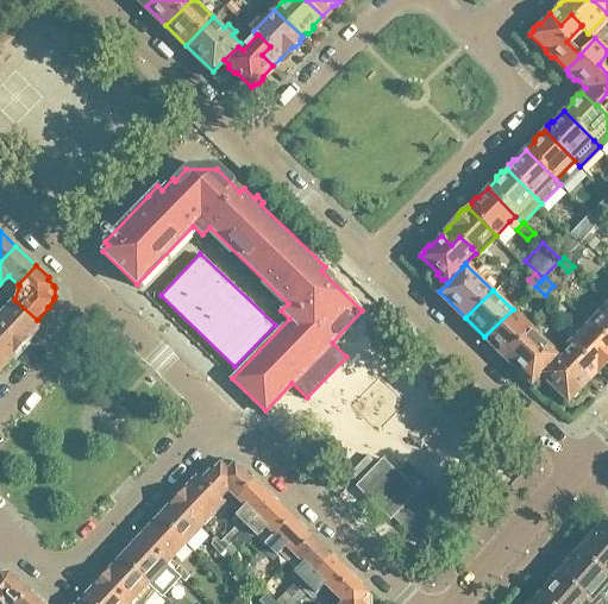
[(41,325),(37,320),(14,300),(13,299),(0,312),(0,325),(22,345),(41,325)]
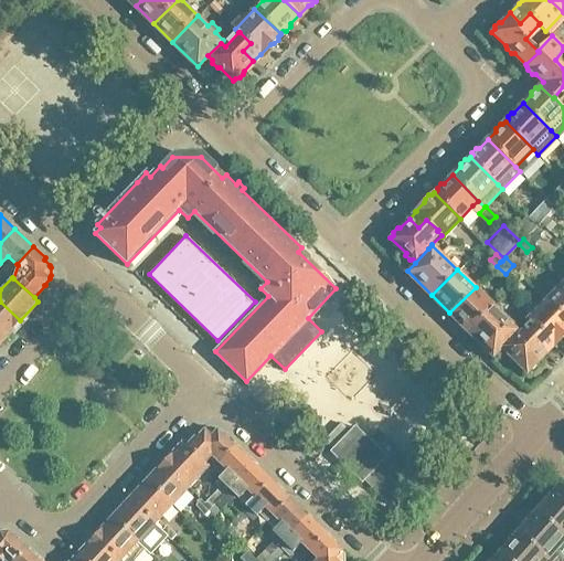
[(563,282),(547,299),(563,316),(563,282)]
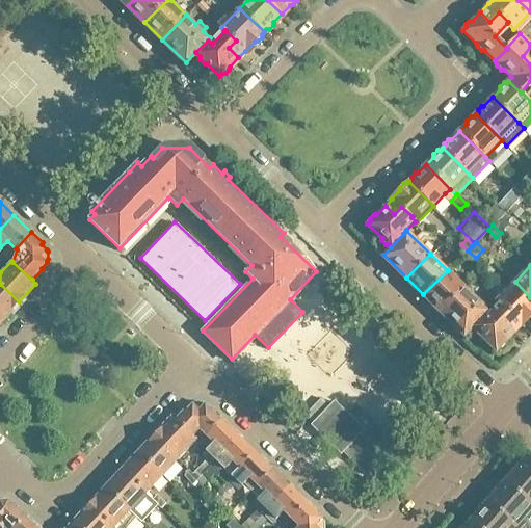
[(441,312),(465,287),(448,270),(423,294),(441,312)]
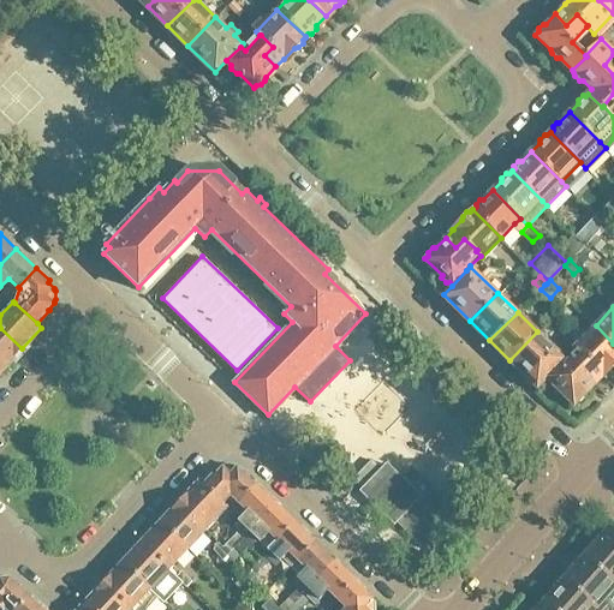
[(613,344),(596,326),(576,347),(580,352),(582,351),(594,363),(585,372),(595,382),(603,375),(604,375),(613,366),(613,344)]
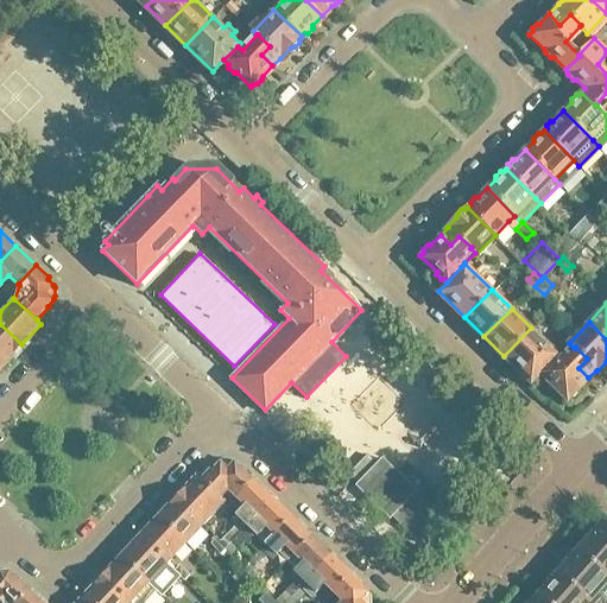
[(21,344),(0,324),(0,362),(2,365),(21,344)]
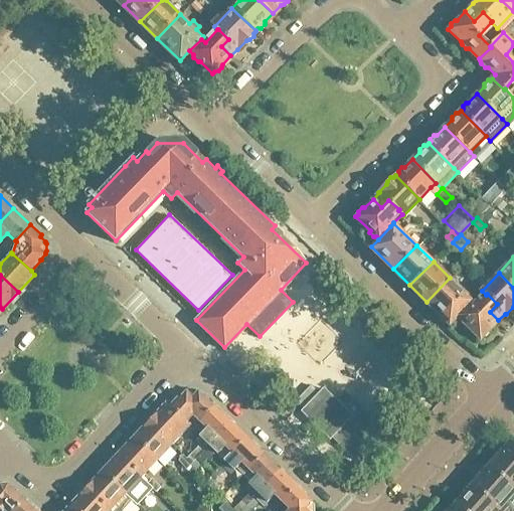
[(450,324),(458,316),(470,303),(473,301),(450,278),(426,302),(450,324)]
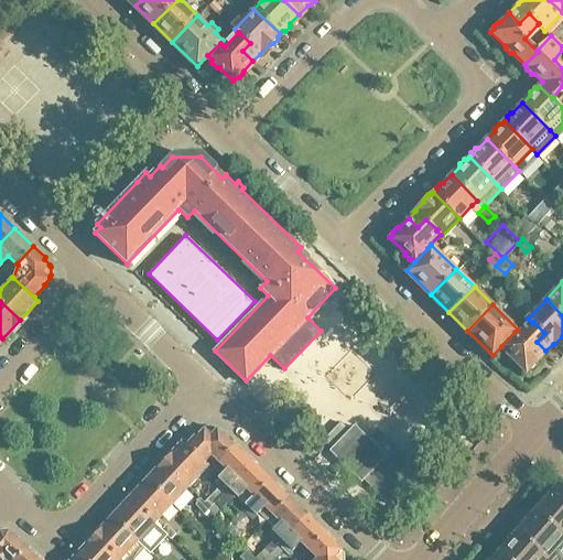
[(545,351),(537,342),(544,333),(533,322),(532,323),(519,336),(515,332),(501,346),(505,350),(505,352),(509,356),(512,356),(527,370),(530,367),(532,367),(537,364),(537,361),(545,351)]
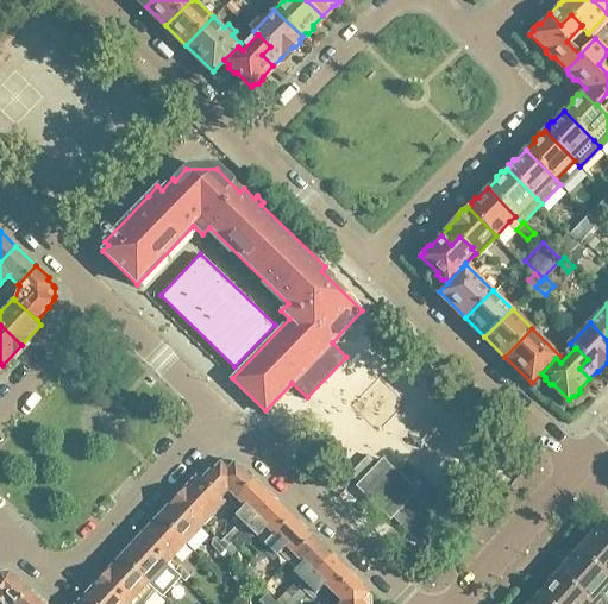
[(453,503),(407,459),(396,470),(382,457),(377,460),(369,452),(349,471),(358,480),(355,484),(389,517),(393,515),(419,540),(445,513),(446,514),(451,509),(450,508),(453,503)]
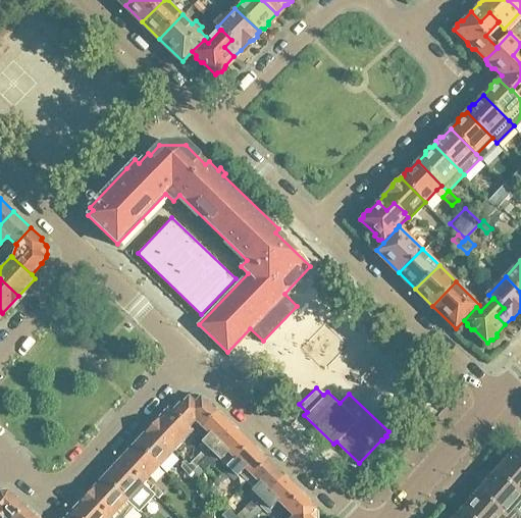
[(179,402),(172,410),(188,425),(195,418),(202,425),(218,409),(207,399),(206,399),(200,394),(200,395),(199,394),(191,393),(189,395),(189,394),(180,402),(179,402)]
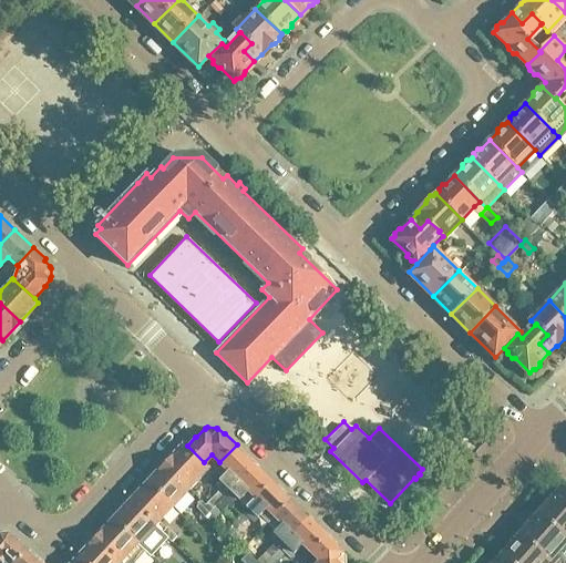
[(207,467),(204,462),(187,446),(183,442),(165,461),(189,487),(207,467)]
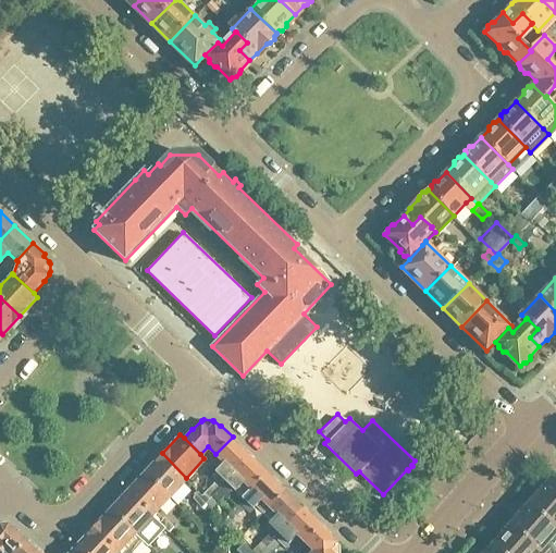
[(218,478),(209,487),(213,492),(250,454),(233,437),(215,454),(224,463),(212,474),(218,478)]
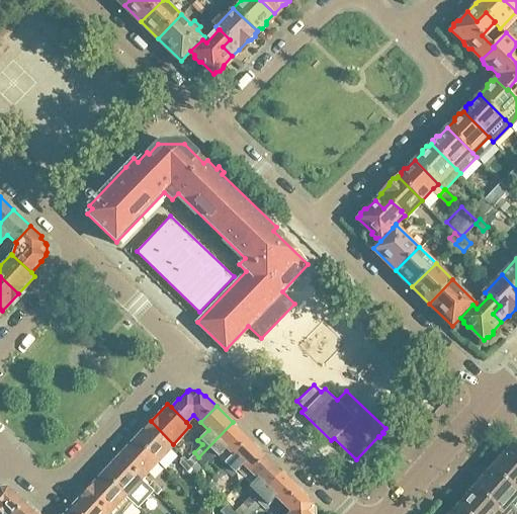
[(173,444),(151,421),(135,438),(157,460),(173,444)]
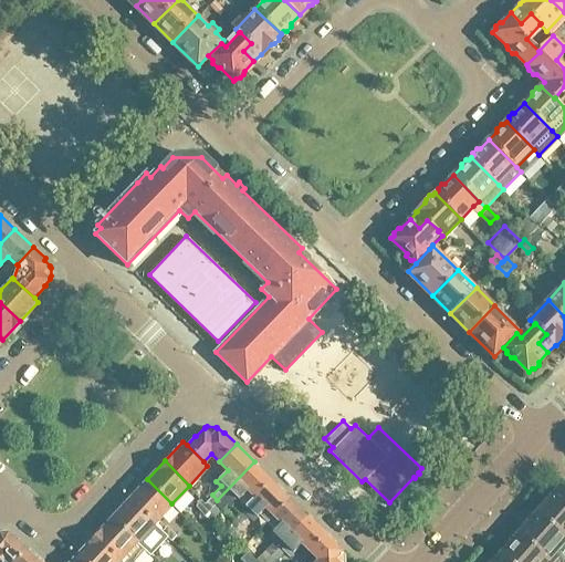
[(231,505),(247,488),(255,496),(255,497),(272,479),(254,461),(217,500),(211,506),(212,508),(218,502),(223,507),(229,501),(231,505)]
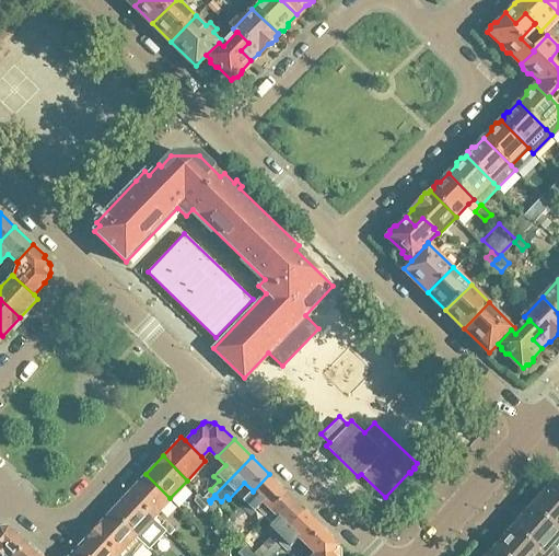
[(170,498),(146,474),(128,493),(153,518),(170,498)]
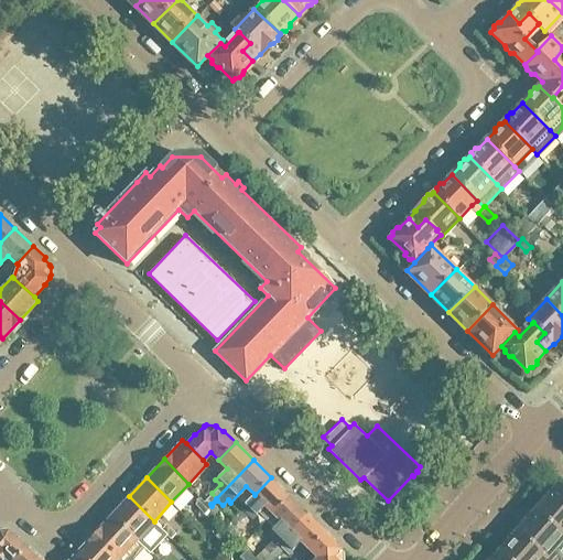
[(289,495),(271,477),(255,495),(255,494),(242,506),(231,517),(237,523),(248,512),(252,516),(259,509),(267,517),(289,495)]
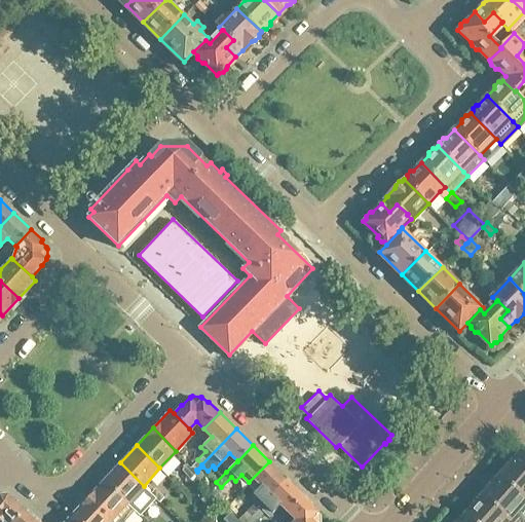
[(524,454),(521,451),(509,464),(504,464),(498,471),(499,475),(498,476),(524,498),(524,454)]
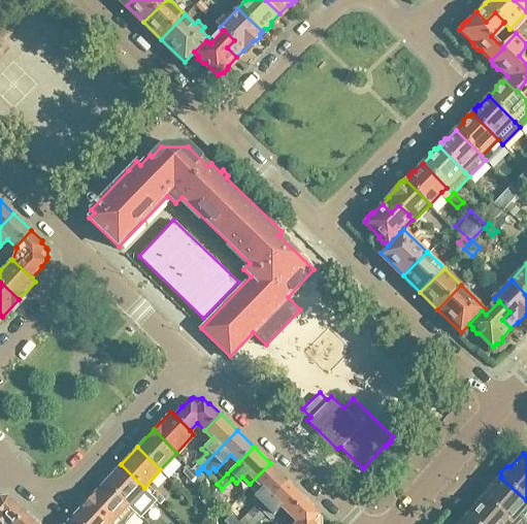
[(197,471),(202,466),(198,461),(197,462),(192,466),(197,471)]
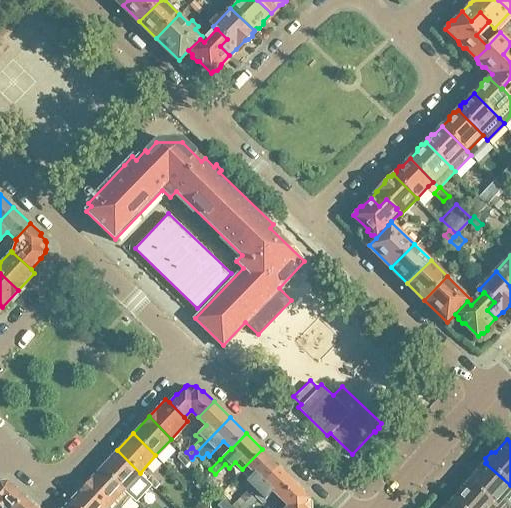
[(245,499),(279,464),(262,449),(242,469),(250,477),(245,483),(248,486),(233,502),(237,507),(245,499)]
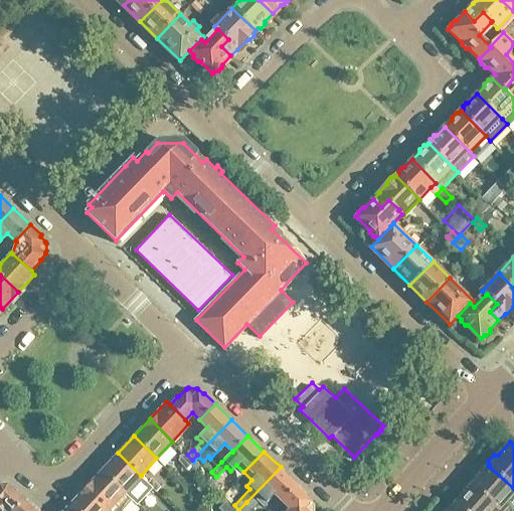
[(141,476),(118,453),(102,470),(125,493),(131,499),(143,486),(147,482),(141,476)]
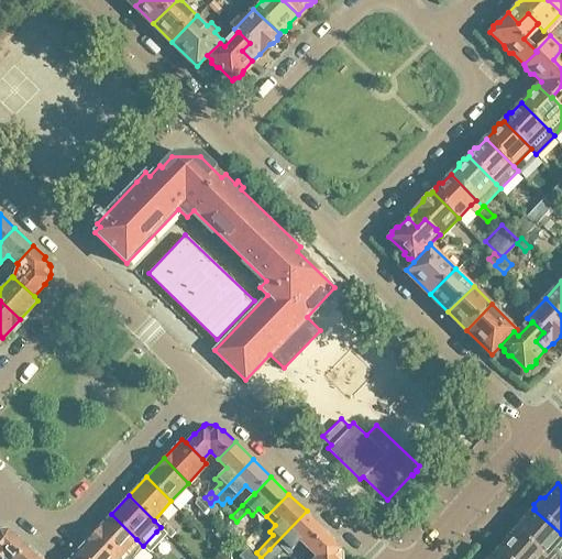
[(210,503),(205,497),(205,499),(201,495),(195,501),(204,510),(210,503)]
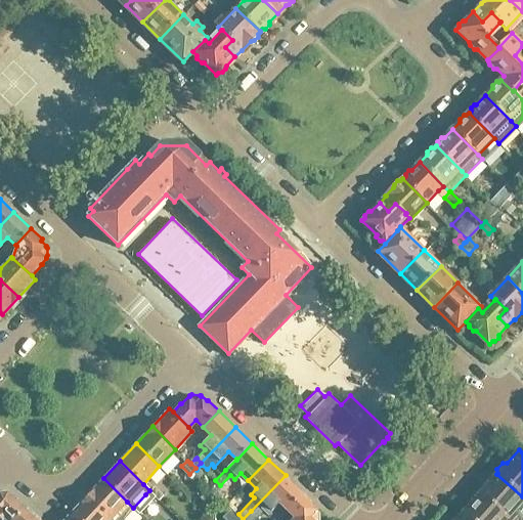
[(522,517),(513,509),(522,499),(522,496),(496,474),(479,493),(509,519),(522,519),(522,517)]
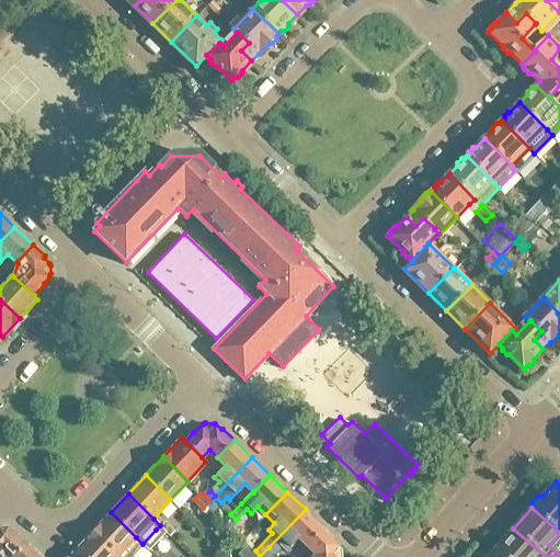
[(306,509),(269,547),(275,554),(284,545),(287,548),(298,537),(307,545),(323,527),(306,509)]
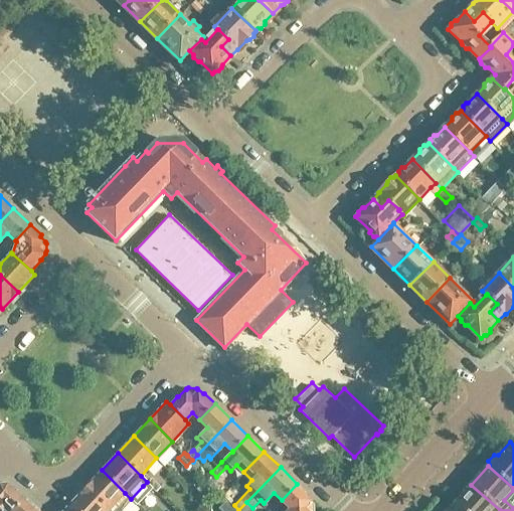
[(125,493),(102,470),(86,487),(110,510),(124,510),(123,510),(132,500),(131,499),(125,493)]
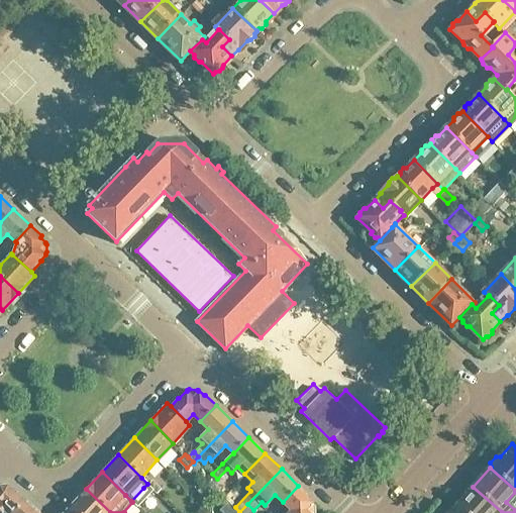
[(153,478),(148,483),(158,491),(162,486),(153,478)]
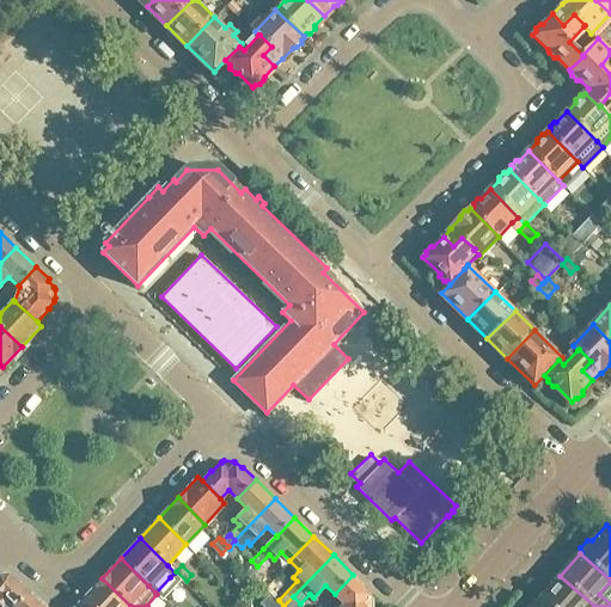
[(8,606),(12,606),(28,590),(11,574),(10,575),(7,574),(0,574),(0,606),(5,606),(4,606),(5,604),(8,606)]
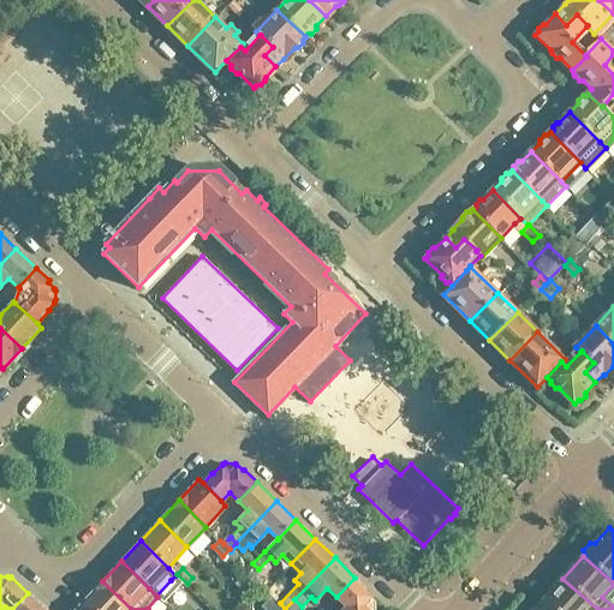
[(355,578),(337,597),(346,606),(343,609),(374,609),(375,602),(375,600),(373,598),(373,597),(367,591),(368,590),(355,578)]
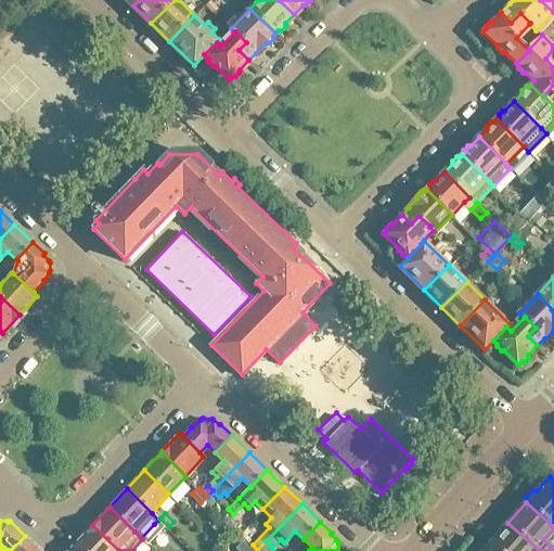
[(539,550),(507,523),(489,543),(497,550),(539,550)]
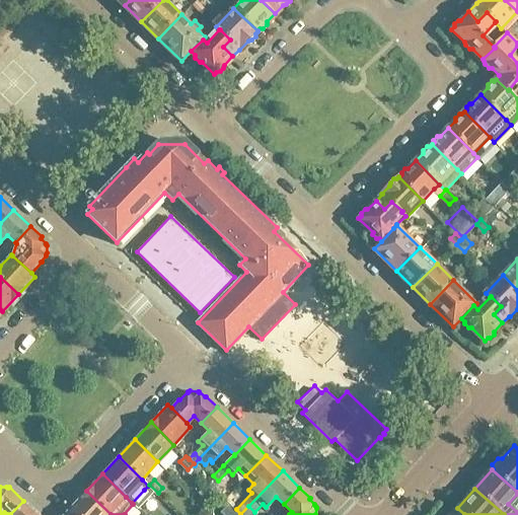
[(111,514),(86,491),(70,508),(77,514),(111,514)]
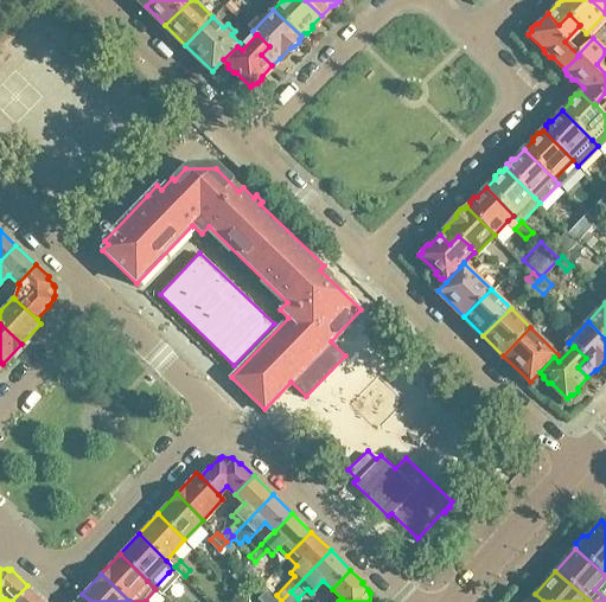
[(45,601),(27,586),(12,601),(45,601)]
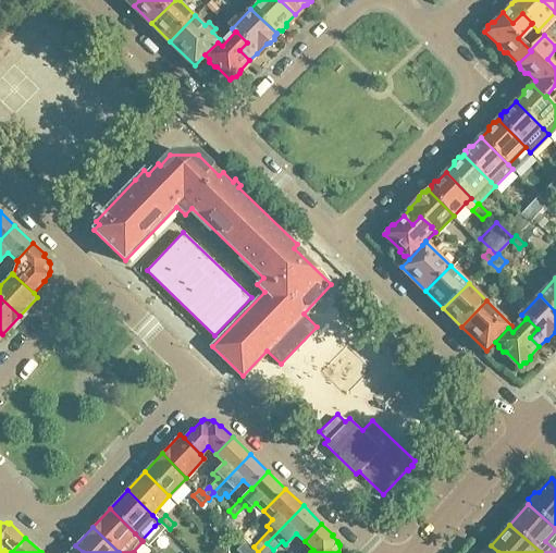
[(267,543),(258,552),(259,552),(269,552),(273,550),(267,543)]
